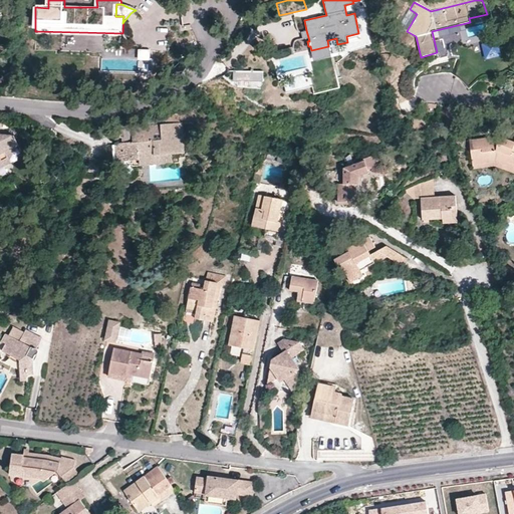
[(14,17),(5,14),(0,29),(10,32),(14,17)]
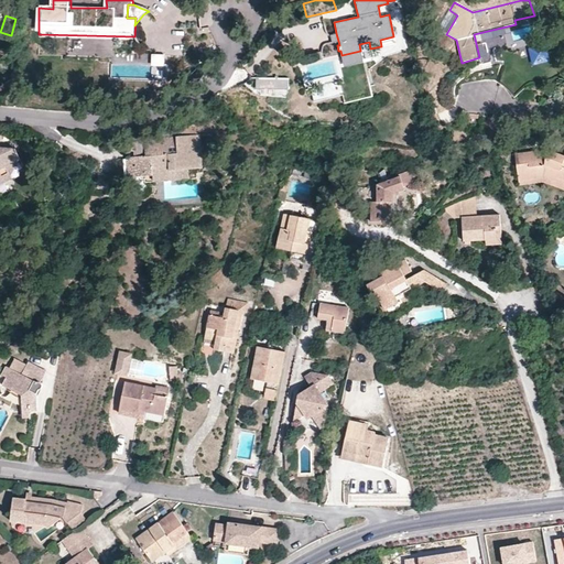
[(529,46),(533,64),(551,60),(546,41),(529,46)]
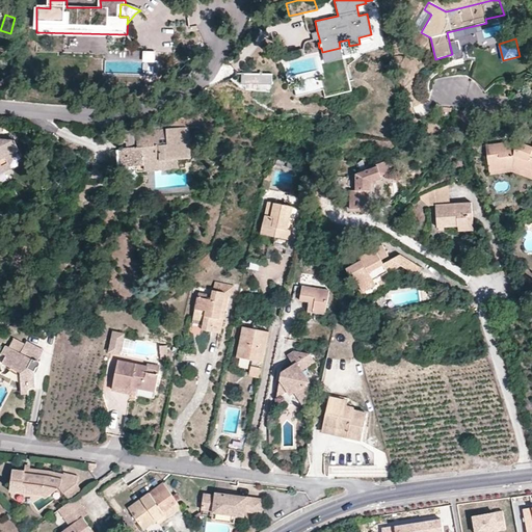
[(342,55),(340,48),(322,52),(324,59),(342,55)]
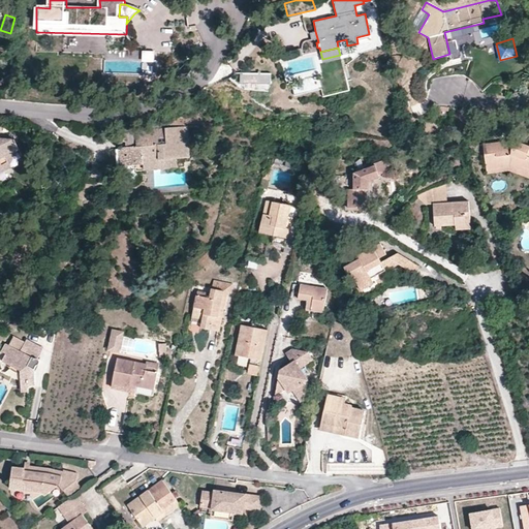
[(156,50),(144,50),(144,59),(156,59),(156,50)]
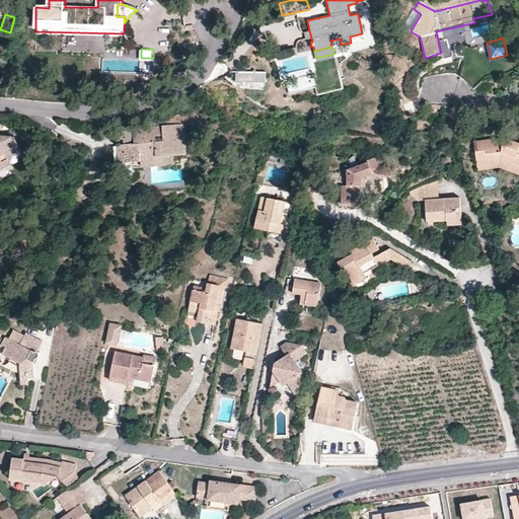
[(265,72),(239,72),(239,82),(265,83),(265,72)]
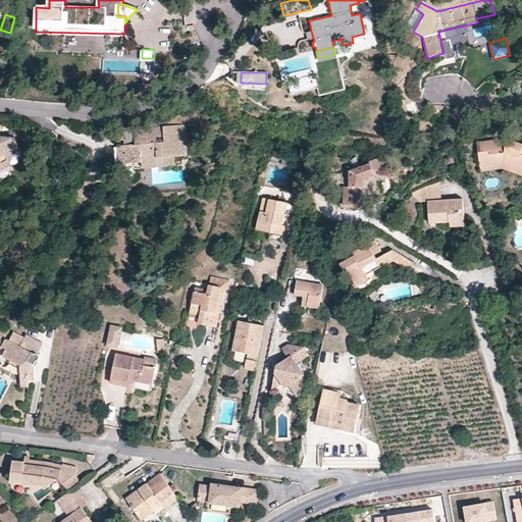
[(185,125),(138,129),(140,145),(135,145),(122,146),(123,156),(126,155),(127,165),(141,164),(142,169),(151,169),(158,168),(181,166),(180,157),(188,156),(185,125)]
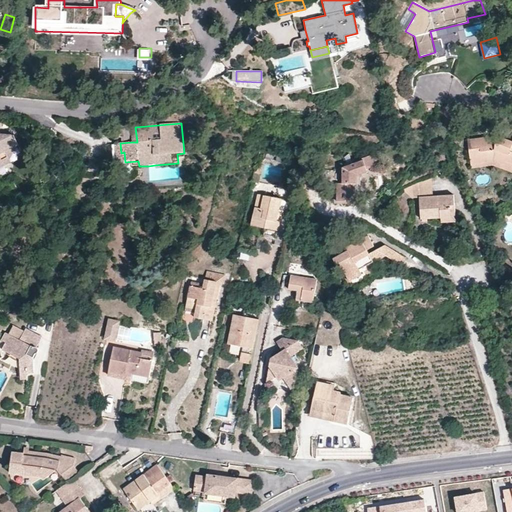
[(0,165),(10,160),(6,152),(17,146),(18,146),(12,135),(0,133),(0,165)]
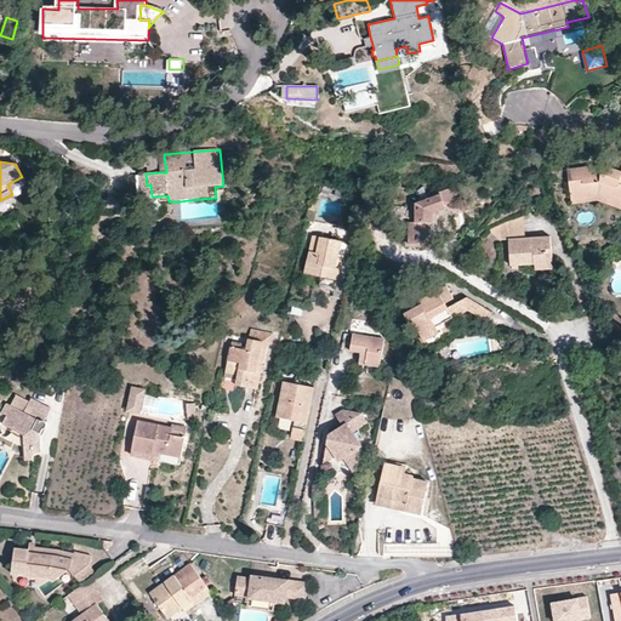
[(620,170),(604,165),(575,169),(575,177),(569,178),(571,197),(596,193),(613,199),(614,195),(620,197),(620,170)]
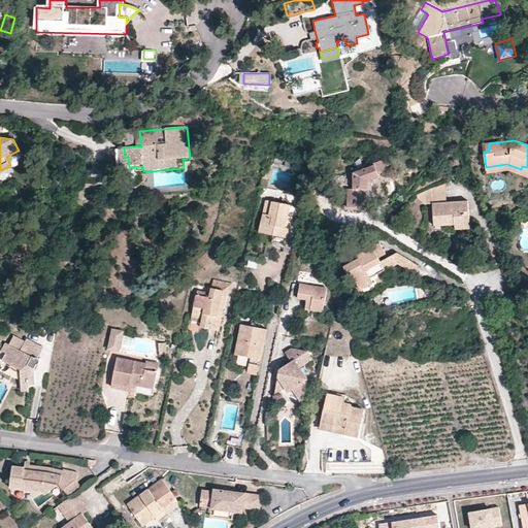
[(125,158),(124,147),(119,147),(120,167),(129,167),(128,157),(125,158)]
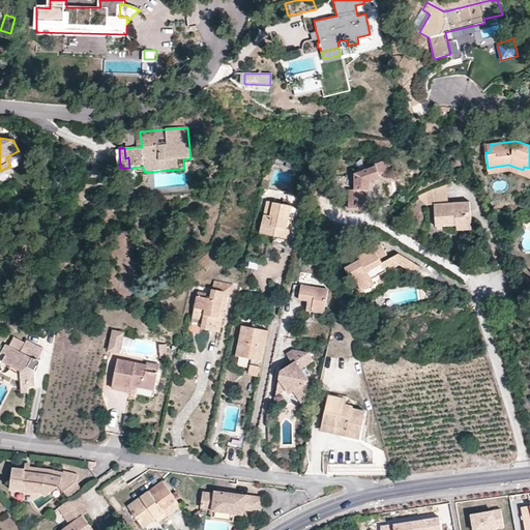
[(6,157),(10,166),(18,151),(6,157)]
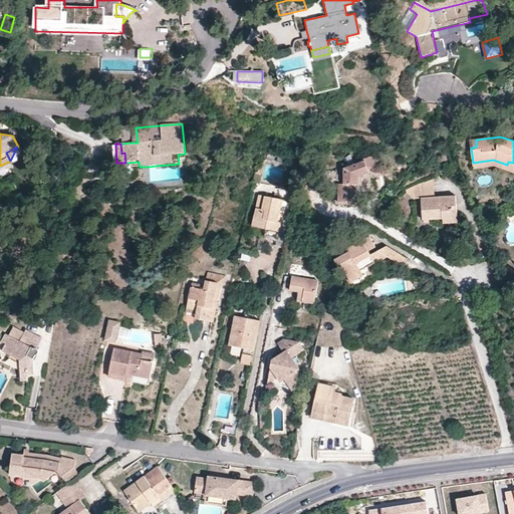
[(364,162),(367,170),(375,167),(372,157),(364,160),(364,162)]
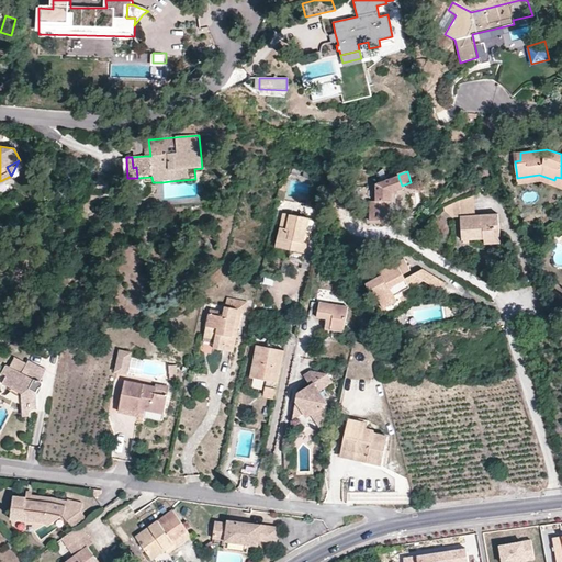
[(561,188),(561,178),(555,177),(554,180),(539,175),(517,178),(517,182),(540,180),(561,188)]
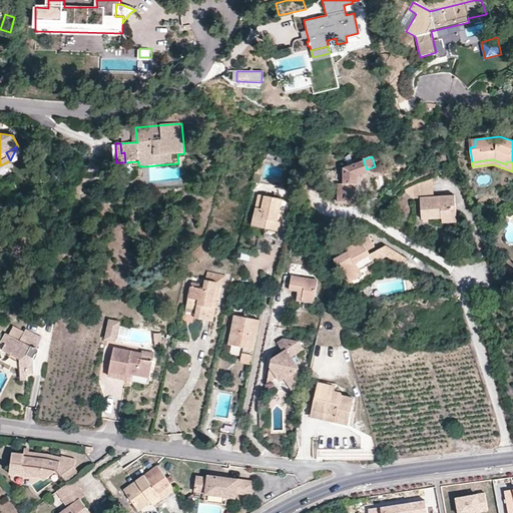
[(357,176),(361,174),(368,172),(367,169),(364,161),(343,169),(335,169),(335,183),(338,183),(338,201),(357,201),(357,194),(357,176)]
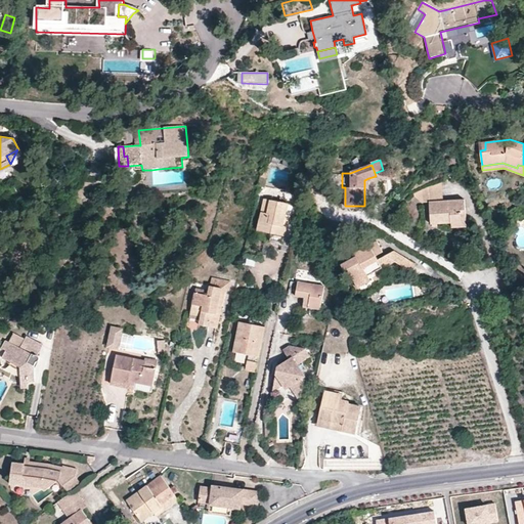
[(326,190),(326,180),(313,180),(313,190),(326,190)]
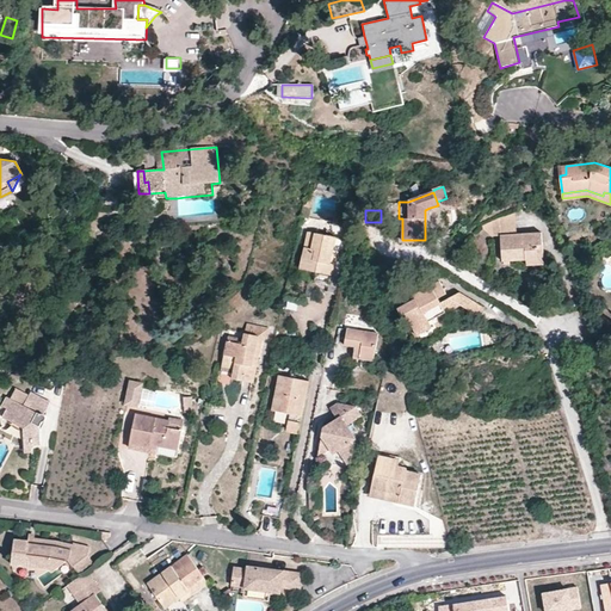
[(483,238),(501,236),(517,235),(514,214),(483,224),(483,238)]
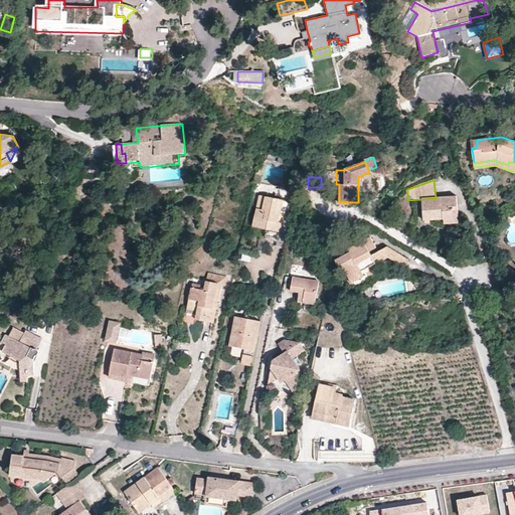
[(282,222),(279,221),(276,221),(279,199),(261,196),(254,227),(267,229),(266,237),(278,239),(282,222)]
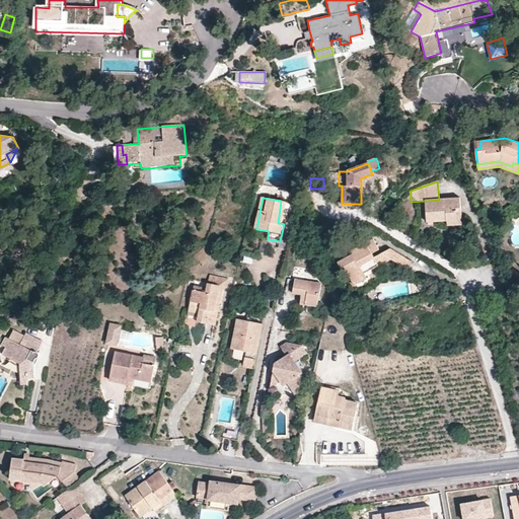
[(428,222),(448,221),(461,220),(459,198),(439,200),(426,201),(428,222)]
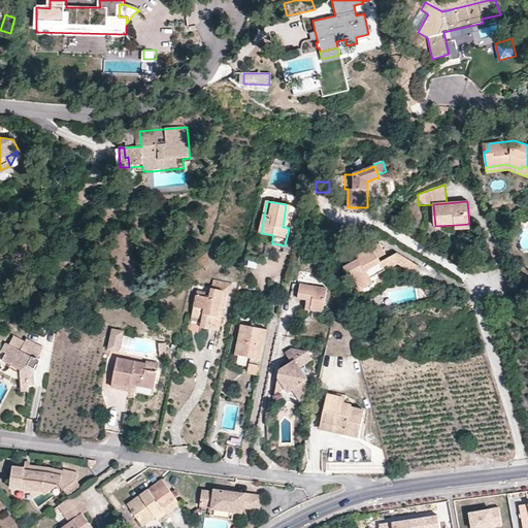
[(358,286),(370,278),(396,264),(413,272),(418,265),(397,254),(382,262),(380,259),(386,254),(380,244),(358,257),(359,260),(344,267),(350,277),(353,275),(358,286)]
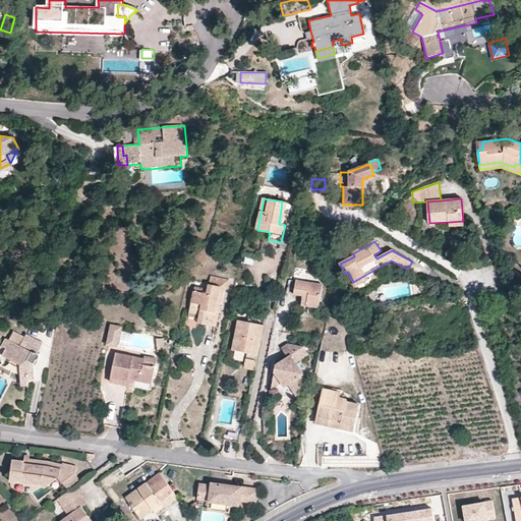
[(368,280),(365,275),(353,282),(356,286),(368,280)]
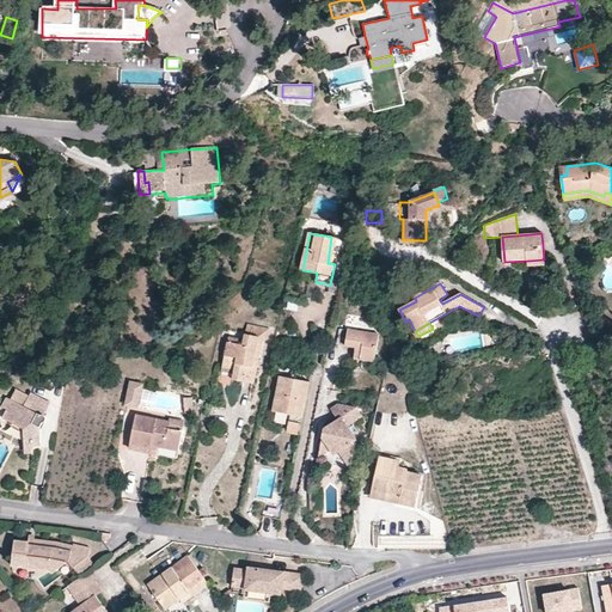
[(245,334),(264,338),(268,338),(269,329),(248,324),(245,334)]
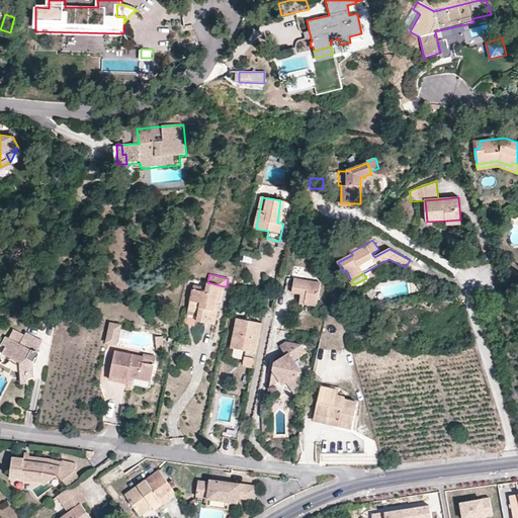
[(285,291),(303,294),(306,294),(305,304),(317,306),(320,284),(287,279),(285,291)]
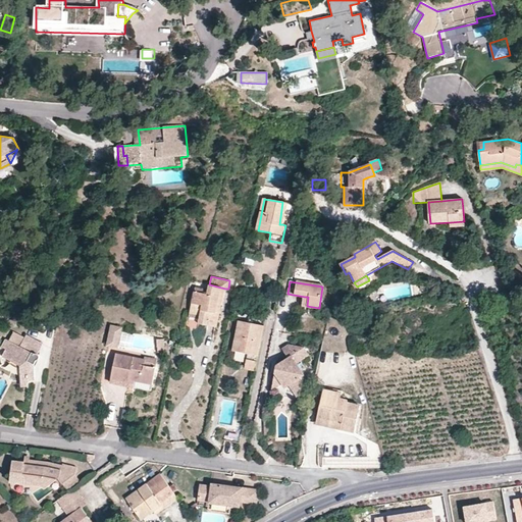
[(216,327),(225,289),(209,284),(208,290),(207,294),(195,292),(190,314),(200,316),(199,320),(199,324),(216,327)]
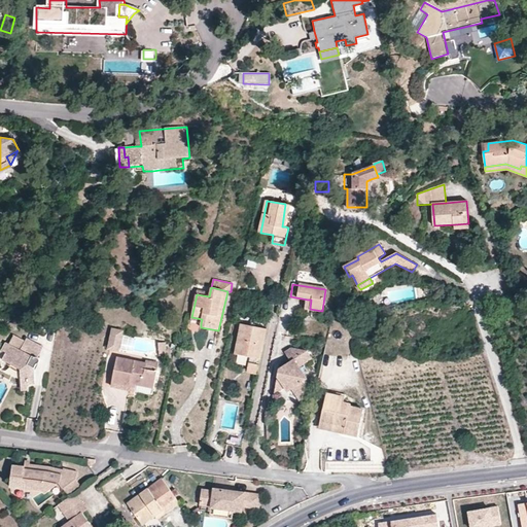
[(257,374),(266,328),(241,324),(236,355),(249,357),(247,373),(257,374)]
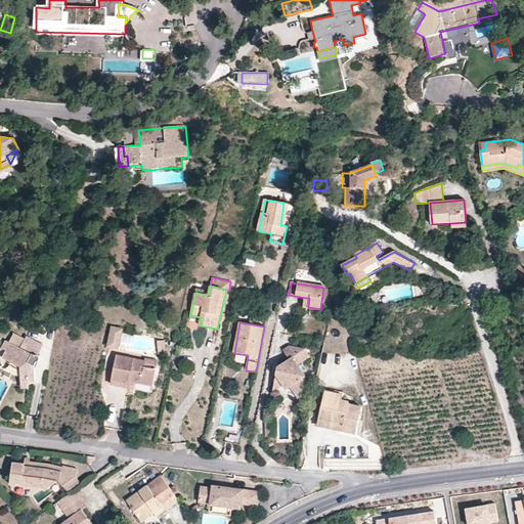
[(107,348),(119,350),(122,330),(112,328),(107,348)]
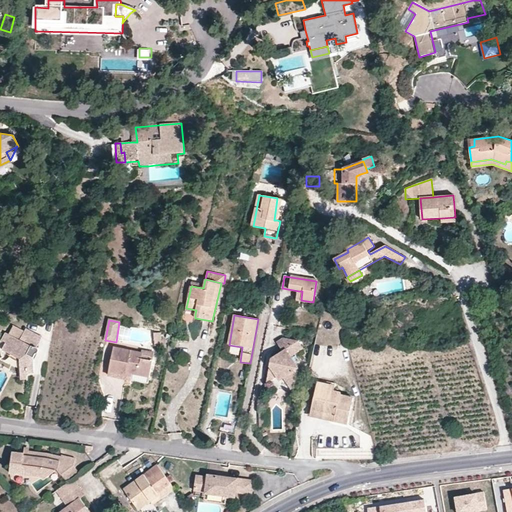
[(8,336),(20,341),(24,333),(13,327),(8,336)]
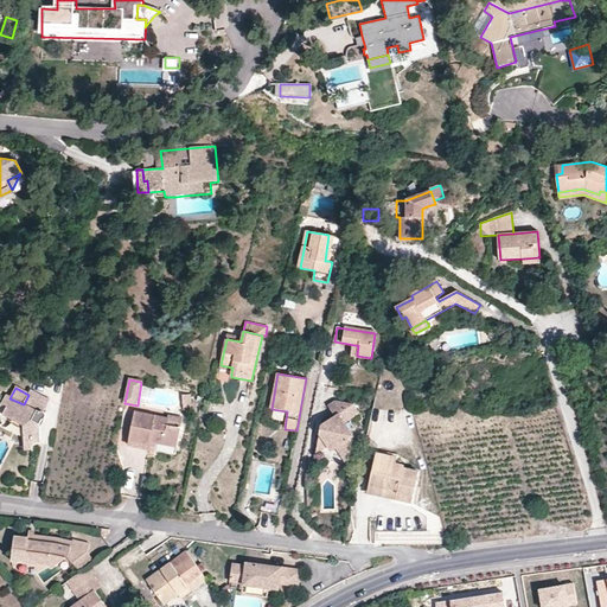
[(32,441),(32,443),(42,443),(40,426),(43,420),(44,421),(45,419),(45,416),(43,414),(49,401),(30,393),(29,395),(24,404),(10,398),(6,397),(1,407),(7,409),(4,417),(13,422),(13,420),(25,426),(25,430),(24,430),(24,441),(32,441)]
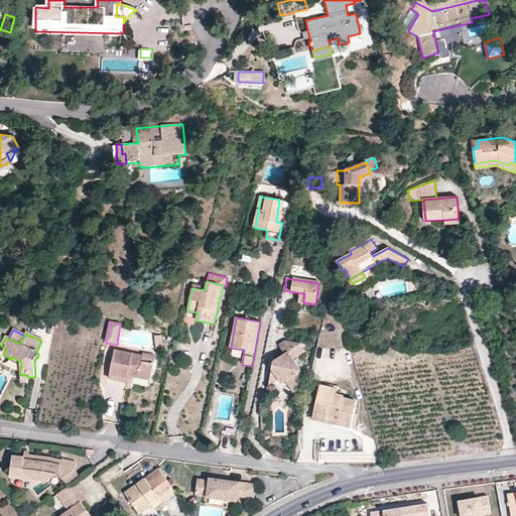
[(163,347),(164,340),(157,339),(155,352),(161,352),(163,347)]
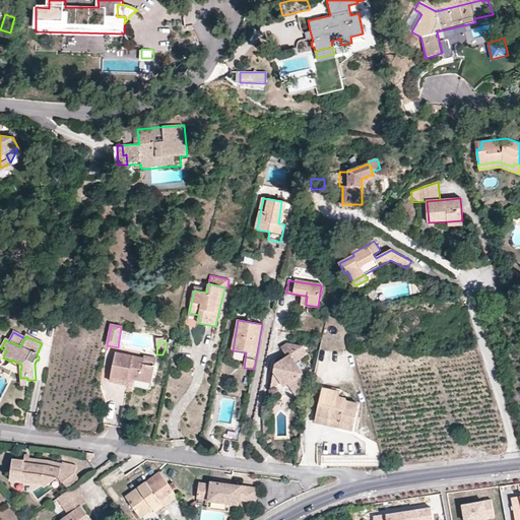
[(296,363),(301,360),(307,354),(302,346),(287,343),(282,347),(288,356),(279,363),(282,367),(274,372),(271,389),(281,383),(286,380),(288,385),(299,398),(304,374),(296,363)]
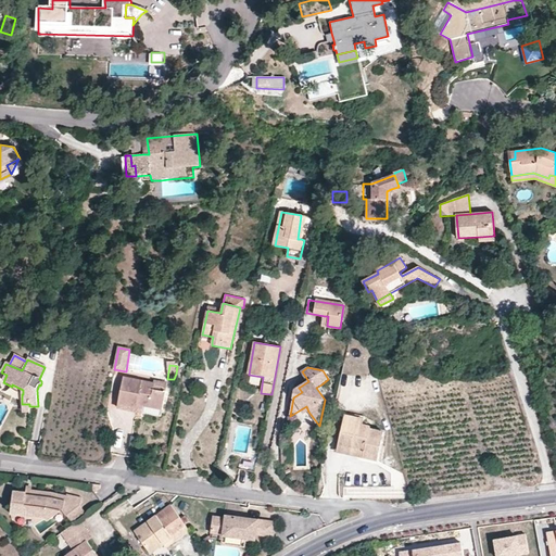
[(118,407),(137,412),(138,405),(143,406),(162,409),(166,392),(154,390),(154,386),(154,383),(124,378),(118,407)]
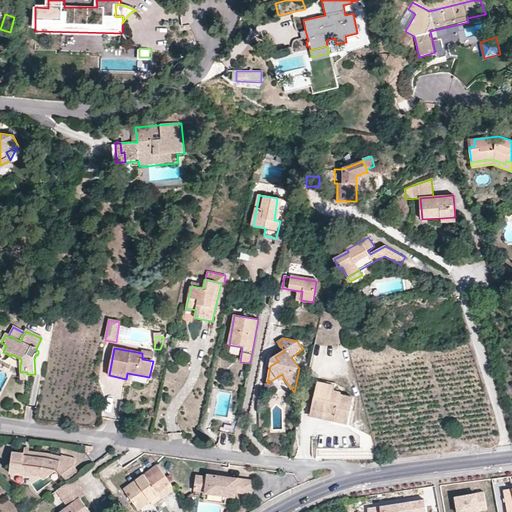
[(301,362),(296,354),(291,357),(299,368),(301,362)]
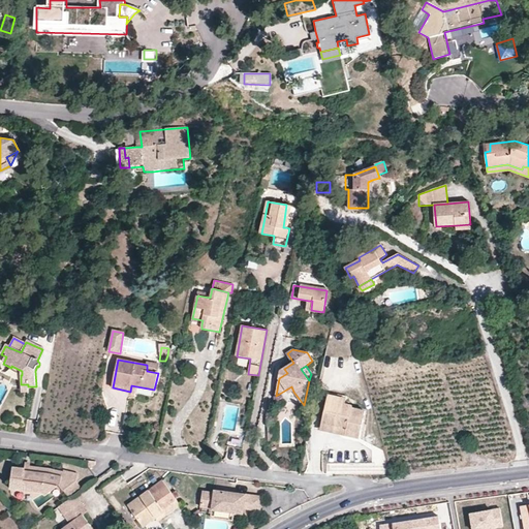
[(346,430),(345,435),(345,436),(360,438),(365,410),(352,408),(352,406),(346,404),(346,399),(329,395),(322,425),(346,430)]
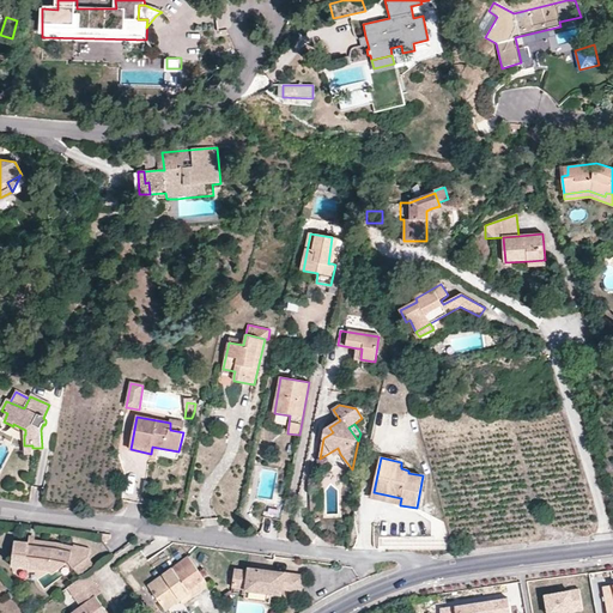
[(322,507),(323,497),(313,492),(311,510),(322,507)]
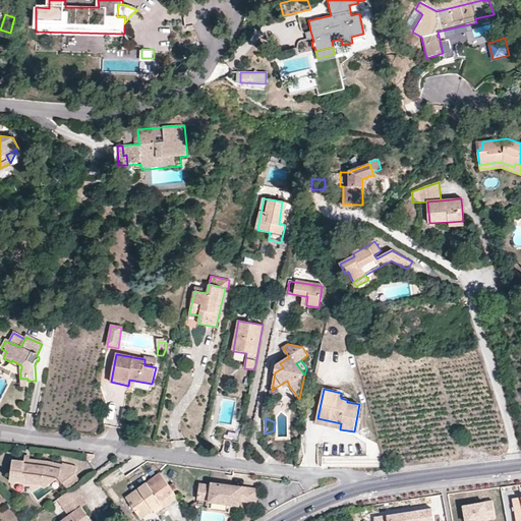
[(316,423),(340,428),(341,423),(317,418),(316,423)]
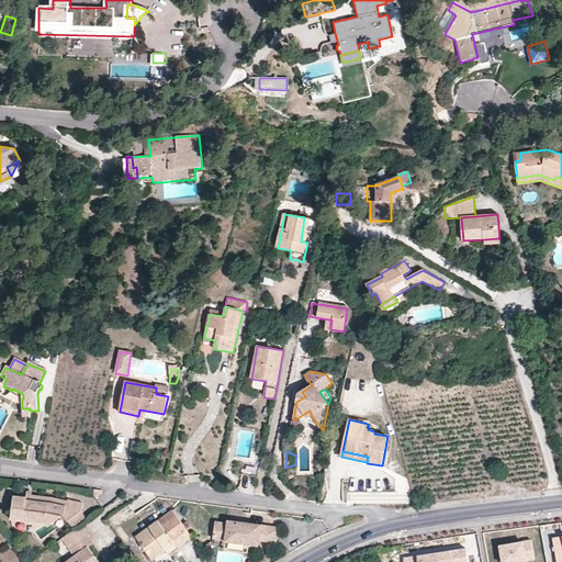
[(242,474),(259,478),(263,457),(250,454),(250,458),(245,457),(242,474)]
